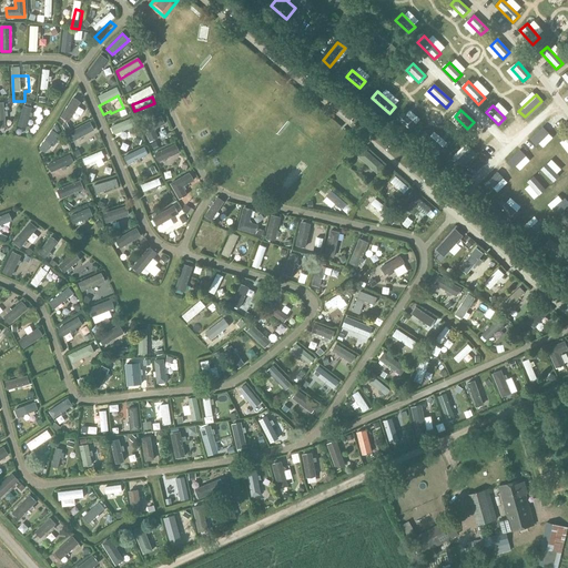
[(403,114),(397,121),(411,132),(416,125),(403,114)]
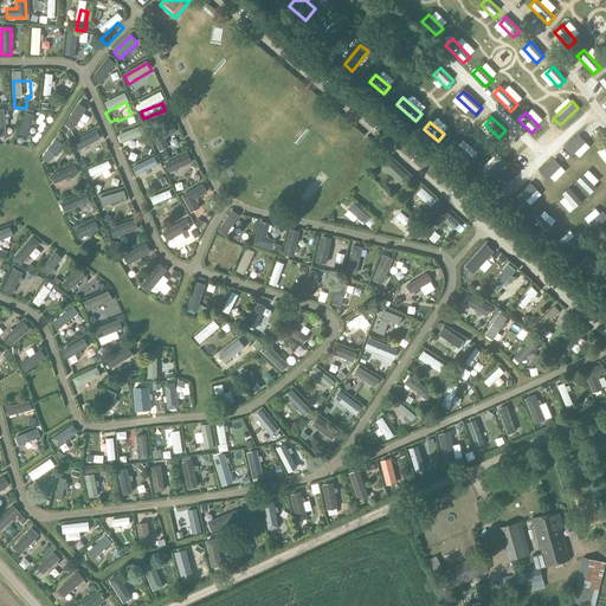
[(165,139),(176,133),(172,124),(152,134),(160,152),(168,147),(165,139)]
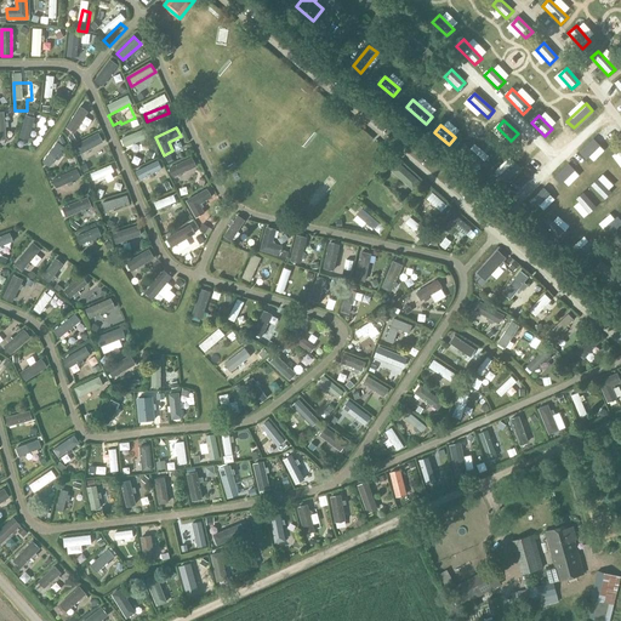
[(33,148),(35,135),(24,134),(22,147),(33,148)]
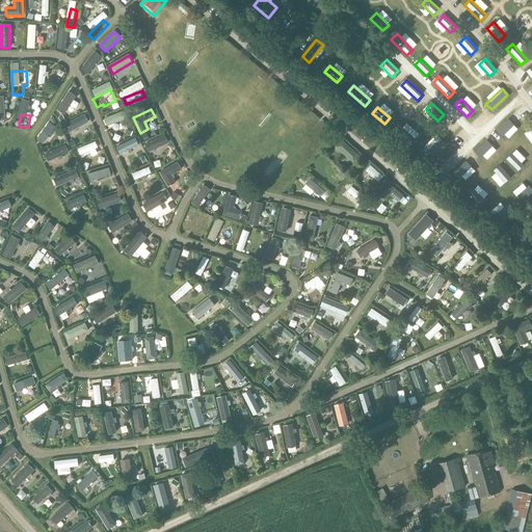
[(84,114),(63,125),(68,133),(88,122),(84,114)]
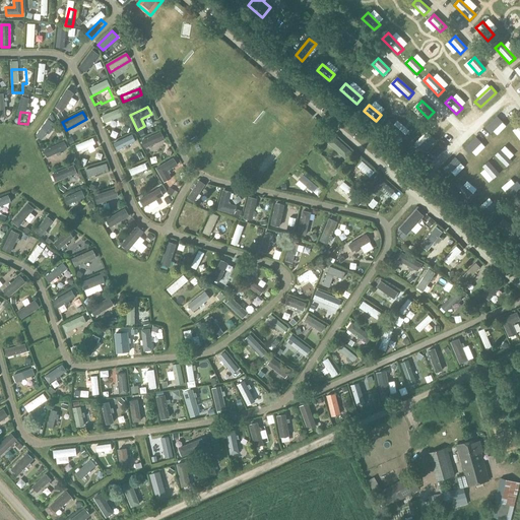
[(497,114),(485,126),(491,131),(502,120),(497,114)]
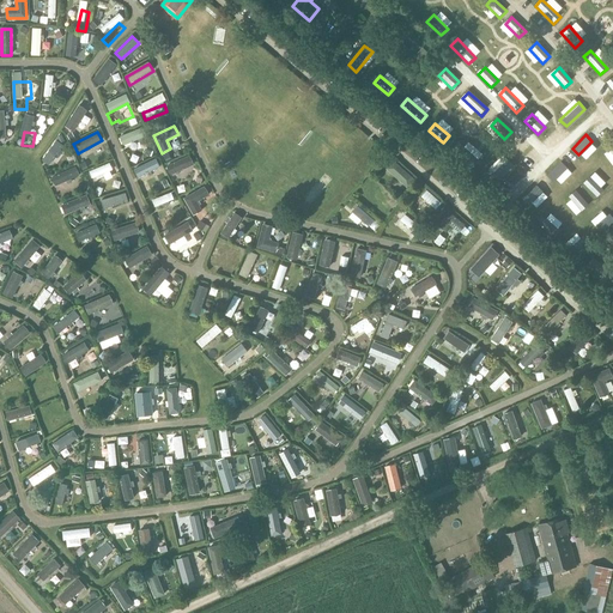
[(83,169),(104,158),(97,144),(76,156),(83,169)]
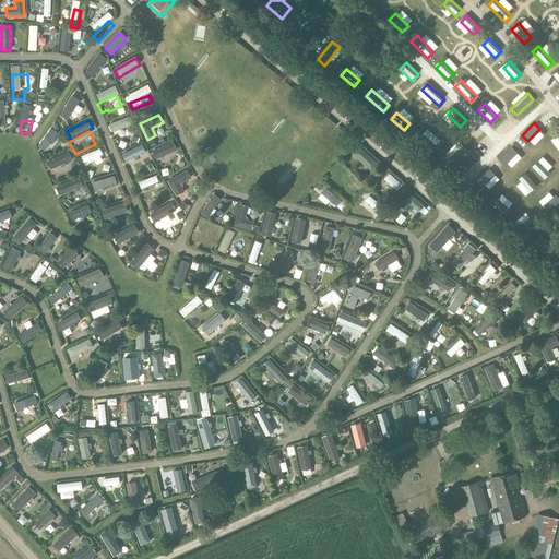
[(123,131),(113,135),(115,141),(126,137),(123,131)]
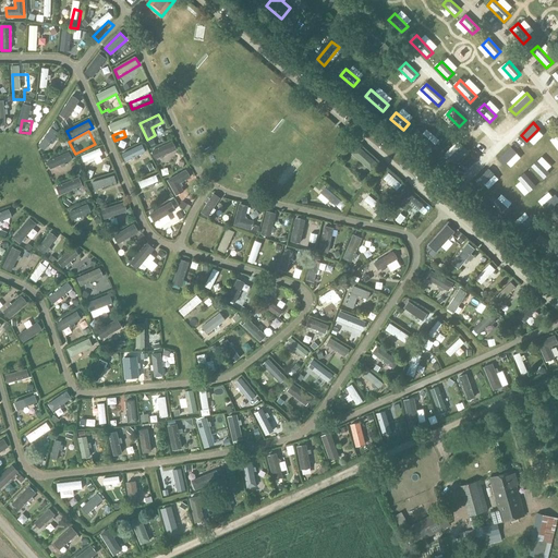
[(417,131),(412,137),(429,153),(435,146),(417,131)]
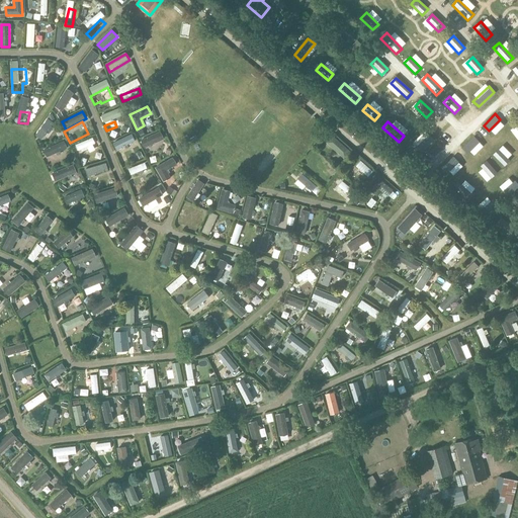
[(46,148),(54,132),(47,127),(38,144),(46,148)]
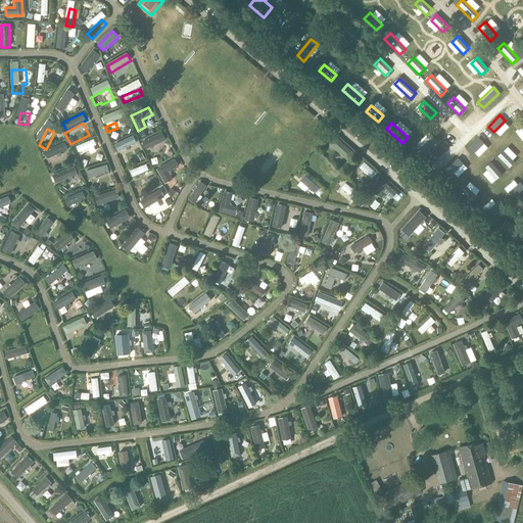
[(478,136),(467,147),(472,153),(484,142),(478,136)]
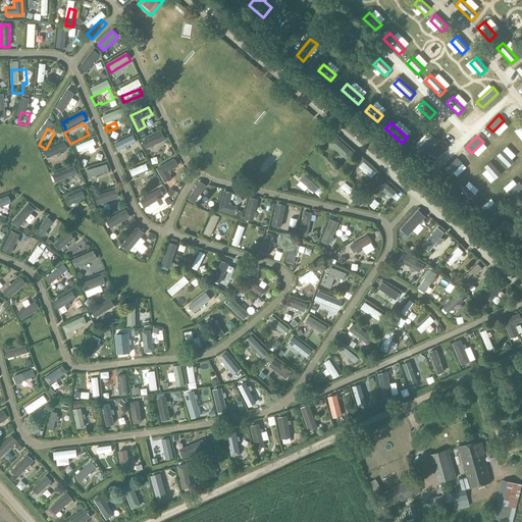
[(347,159),(353,153),(335,137),(329,144),(347,159)]
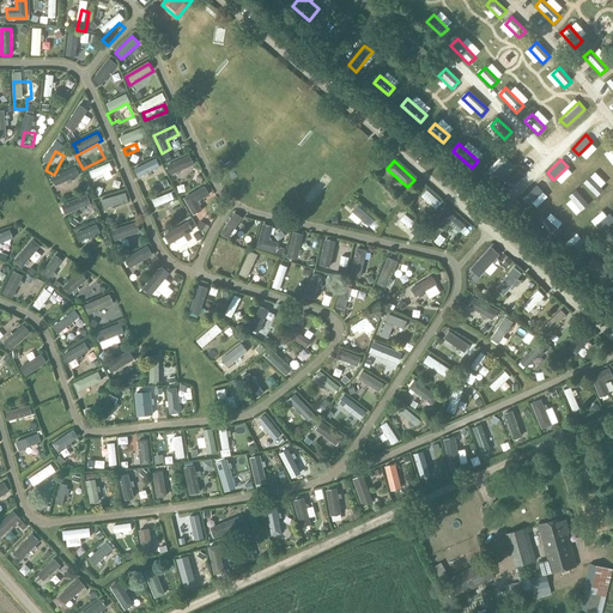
[(509,162),(490,178),(497,186),(515,168),(509,162)]
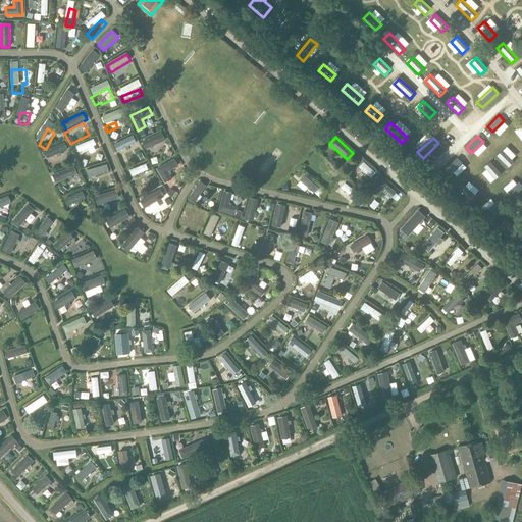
[(116,152),(119,159),(136,152),(133,146),(116,152)]
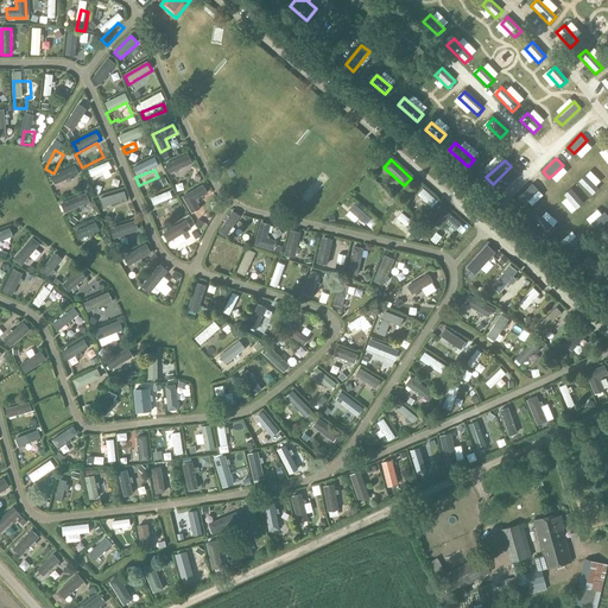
[(111,172),(90,179),(93,188),(113,179),(111,172)]
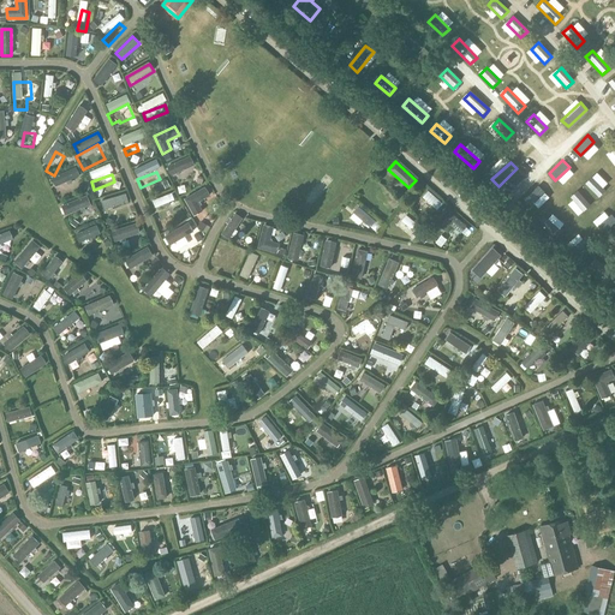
[(592,174),(585,181),(599,195),(605,189),(592,174)]
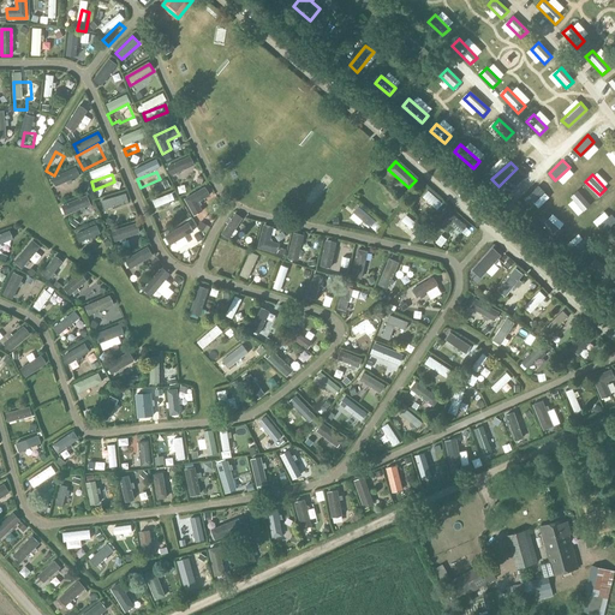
[(539,184),(525,197),(532,204),(545,190),(539,184)]
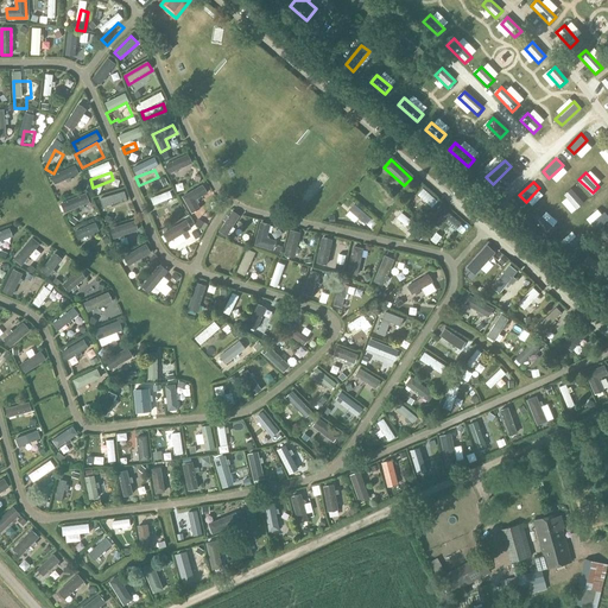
[(195,201),(207,194),(202,185),(183,197),(192,213),(200,208),(195,201)]
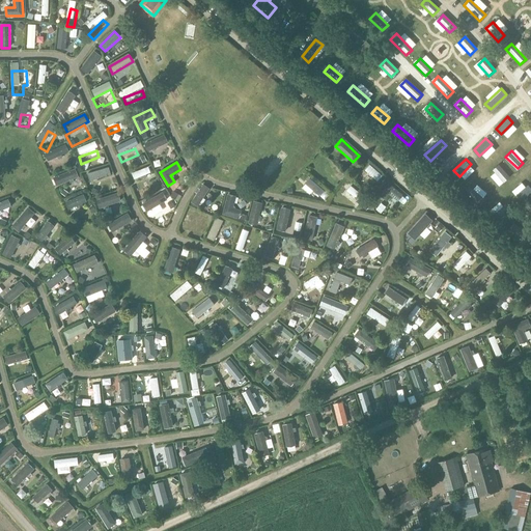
[(499,163),(493,168),(503,180),(509,175),(499,163)]
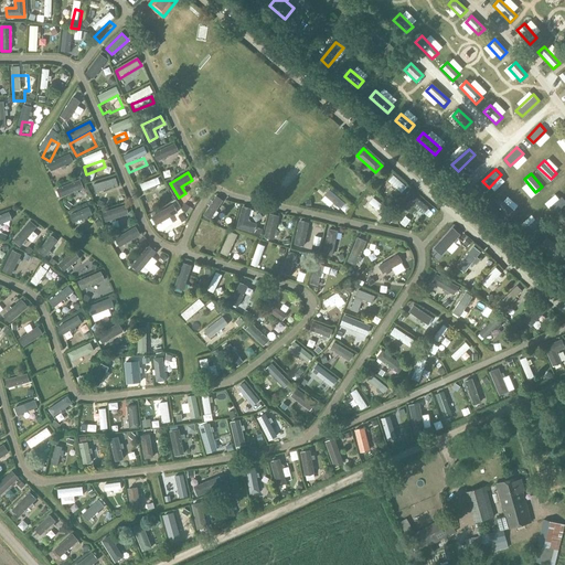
[(393,183),(387,189),(400,202),(405,196),(393,183)]
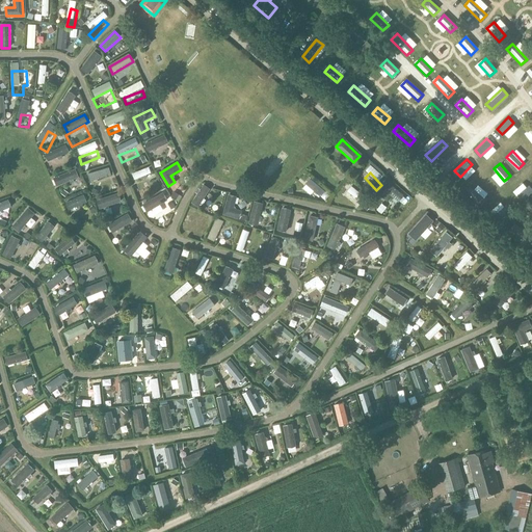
[(149,184),(150,190),(155,188),(152,176),(132,181),(134,188),(149,184)]
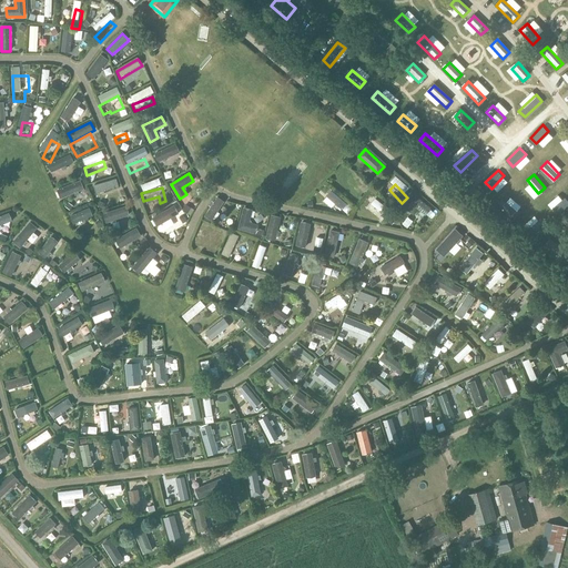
[(115,191),(95,193),(97,202),(117,200),(115,191)]
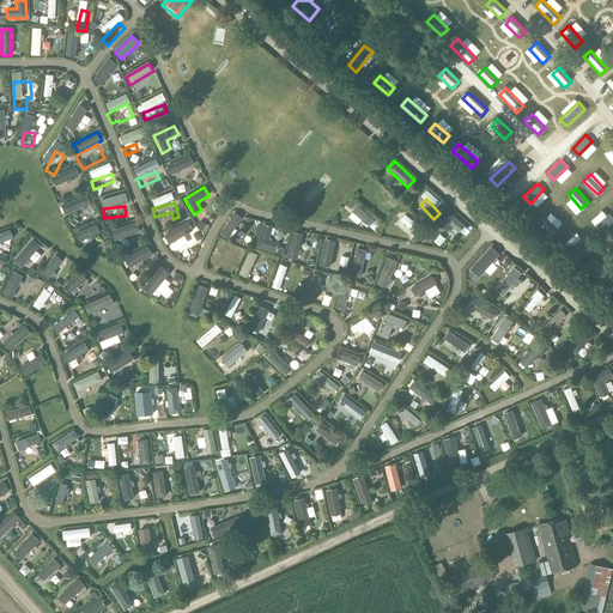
[(459,232),(465,225),(449,211),(437,224),(443,230),(449,223),(459,232)]
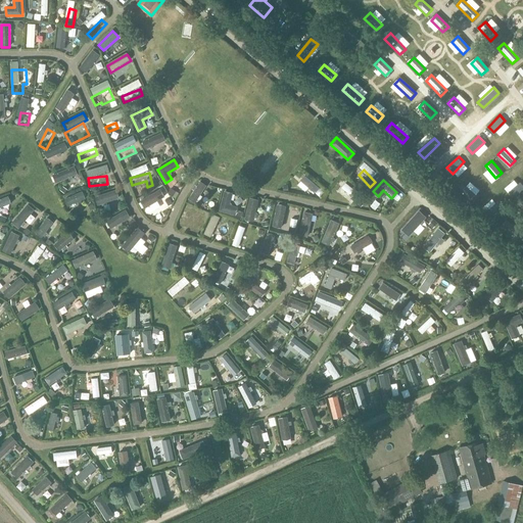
[(522,183),(520,180),(508,191),(513,197),(522,188),(522,183)]
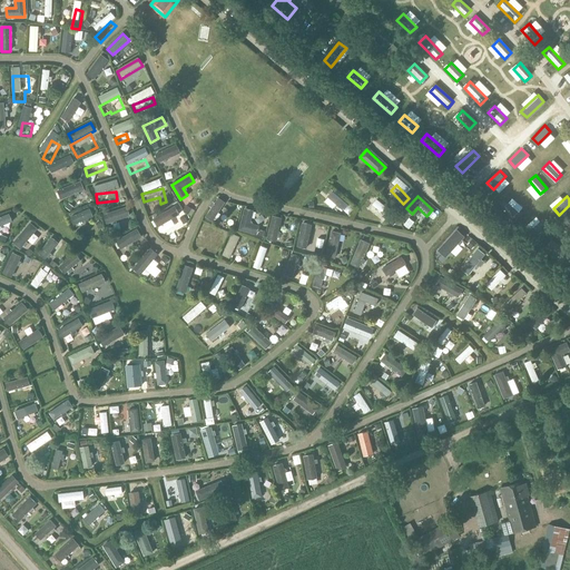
[(343,220),(349,213),(332,200),(326,207),(343,220)]
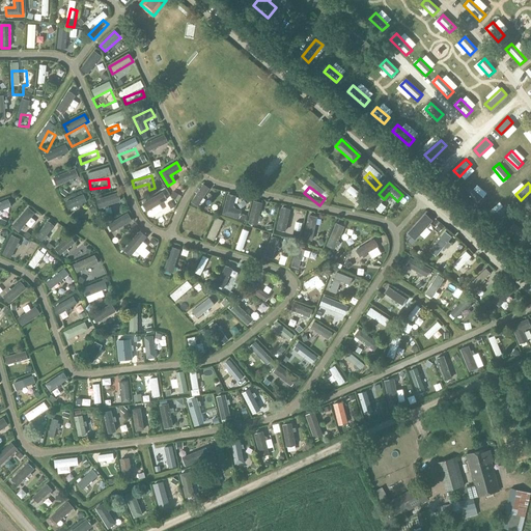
[(363,204),(367,199),(351,187),(347,191),(358,200),(357,201),(360,204),(361,202),(363,204)]
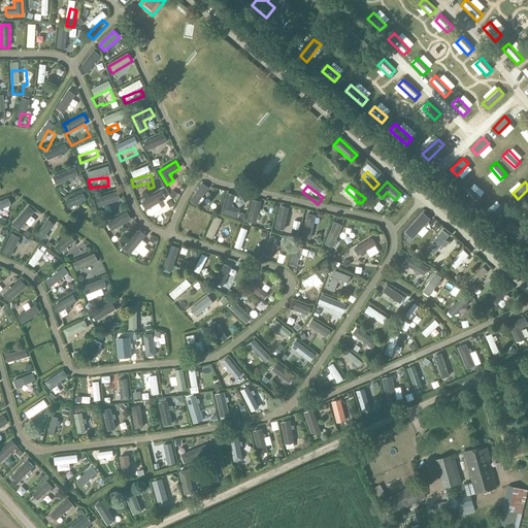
[(470,186),(465,193),(477,203),(484,197),(470,186)]
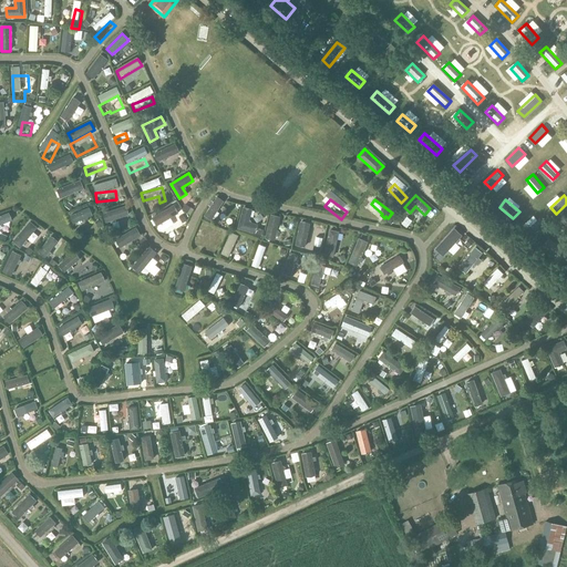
[(151,216),(157,225),(178,213),(173,203),(151,216)]
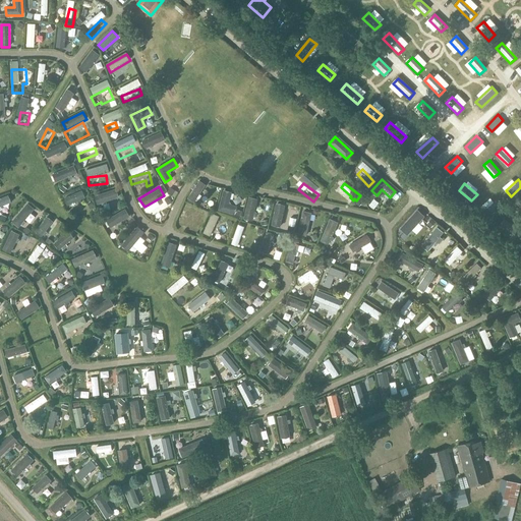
[(84,197),(81,190),(64,197),(67,205),(84,197)]
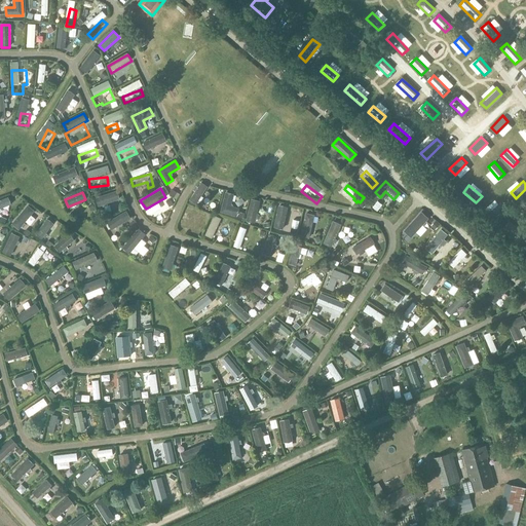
[(230,207),(233,194),(226,192),(221,212),(237,216),(239,209),(230,207)]
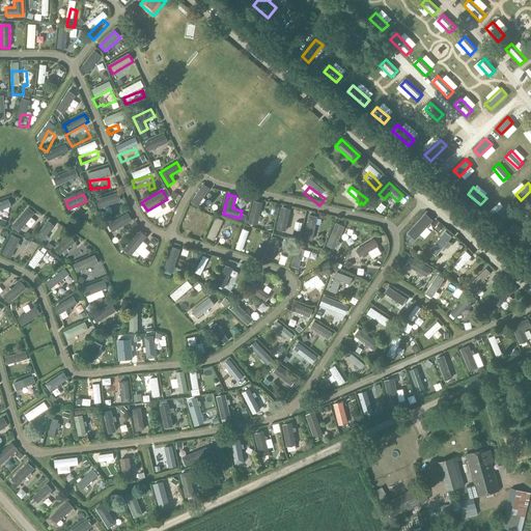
[(259,216),(262,203),(254,201),(249,223),(257,225),(258,219),(260,220),(261,217),(259,216)]
